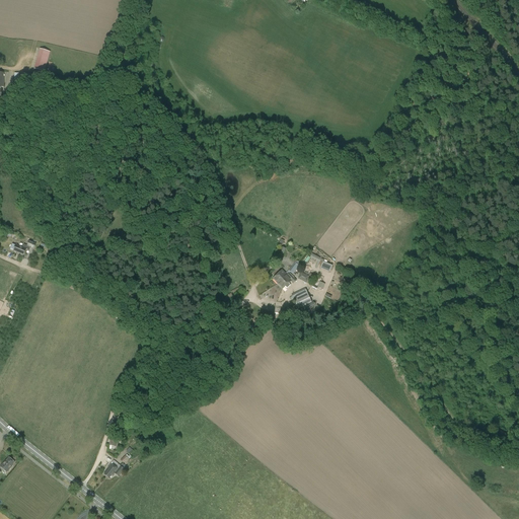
[(49,53),(40,50),(34,70),(44,72),(49,53)]
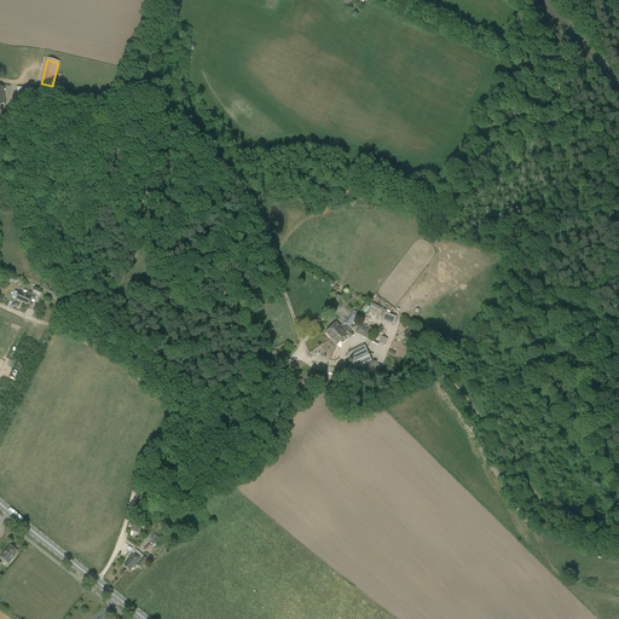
[(25,86),(24,96),(39,99),(40,90),(25,86)]
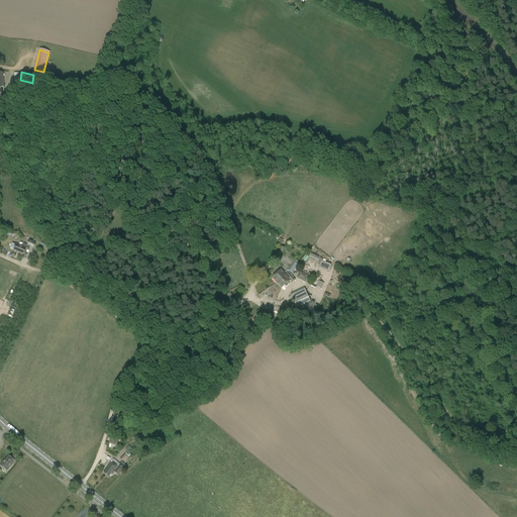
[(142,198),(146,202),(154,194),(150,190),(142,198)]
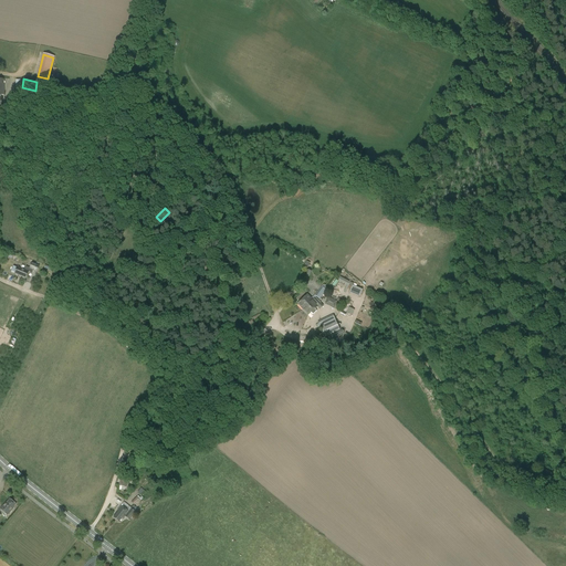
[(37,272),(40,265),(32,263),(29,269),(37,272)]
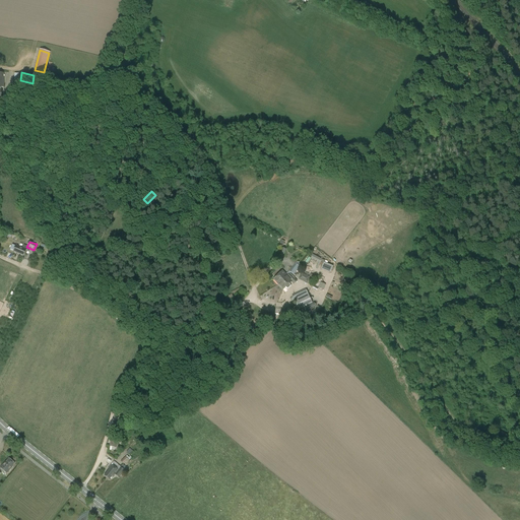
[(12,245),(10,250),(13,251),(13,252),(23,256),(25,250),(15,246),(12,245)]
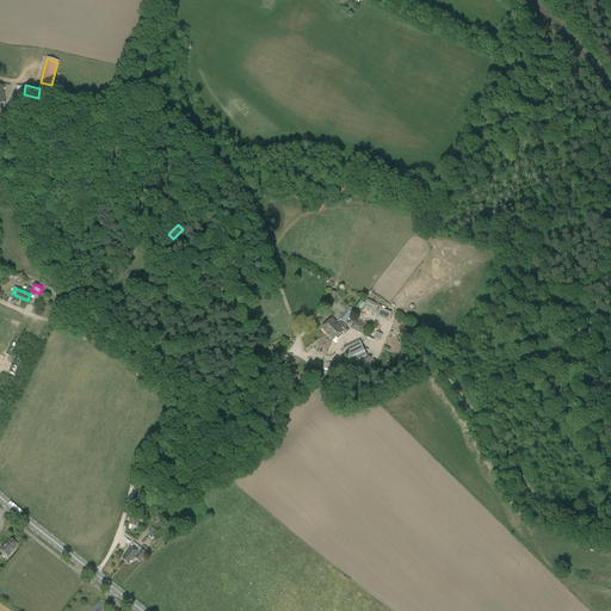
[(387,321),(390,312),(378,308),(375,316),(387,321)]
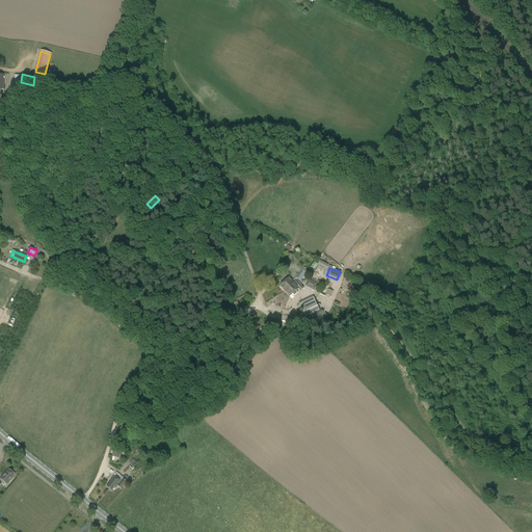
[(281,287),(285,291),(290,296),(292,294),(293,296),(294,296),(298,293),(298,292),(296,290),(298,288),(299,287),(301,286),(296,281),(294,283),(289,277),(280,286),(281,287)]
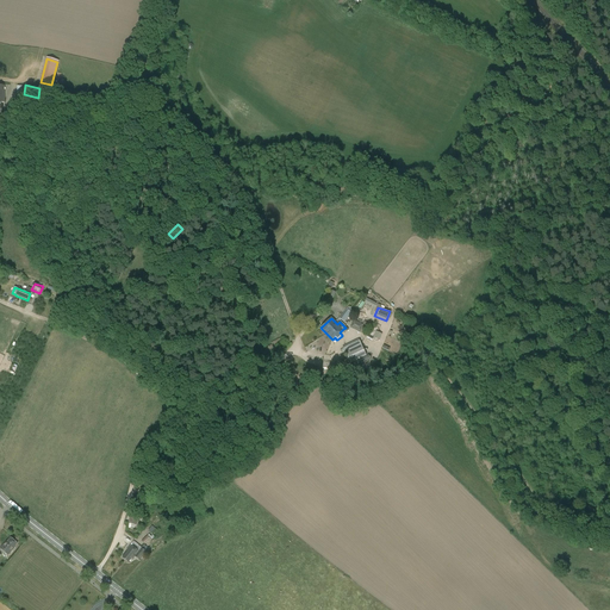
[(356,331),(359,332),(360,331),(362,325),(353,322),(350,328),(356,331)]
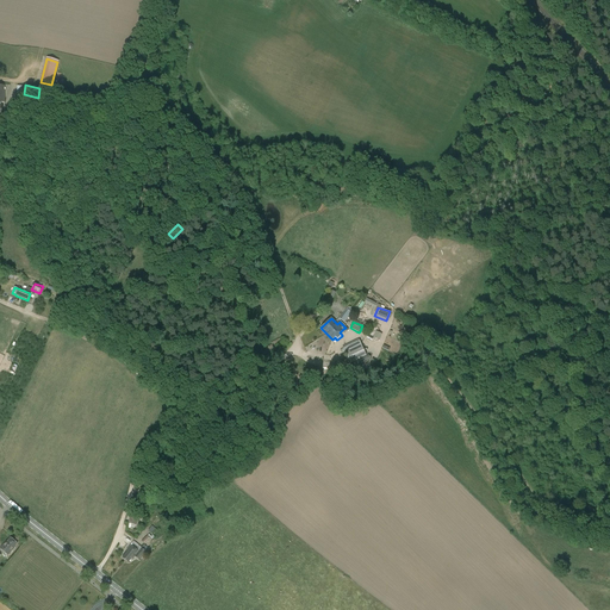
[(371,325),(363,322),(359,332),(365,335),(367,330),(367,331),(371,325)]
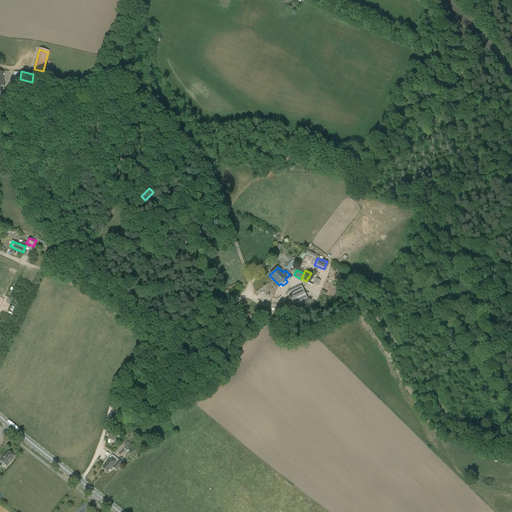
[(223,292),(225,295),(230,293),(239,288),(237,283),(227,288),(228,289),(223,292)]
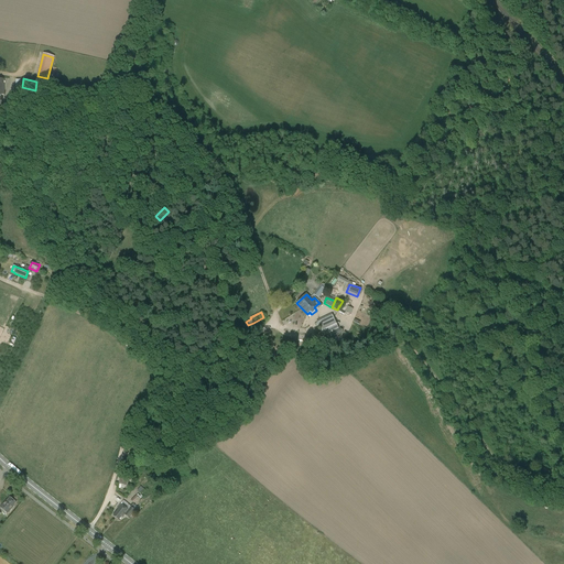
[(321,329),(324,336),(338,329),(332,314),(317,321),(321,329)]
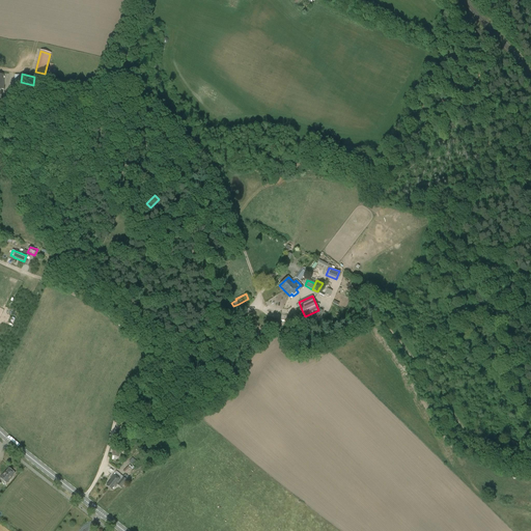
[(140,418),(147,422),(151,414),(143,411),(140,418)]
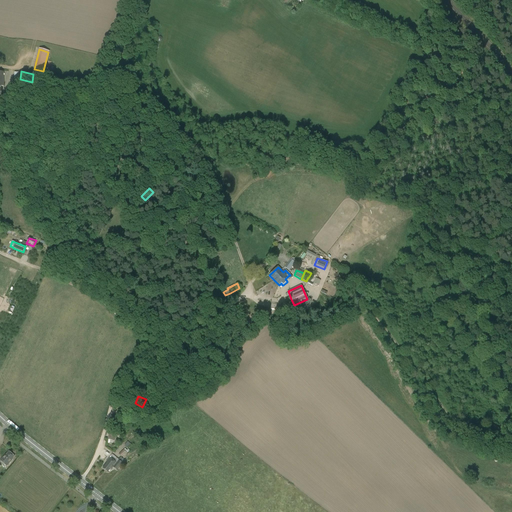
[(108,439),(114,441),(117,430),(110,429),(108,439)]
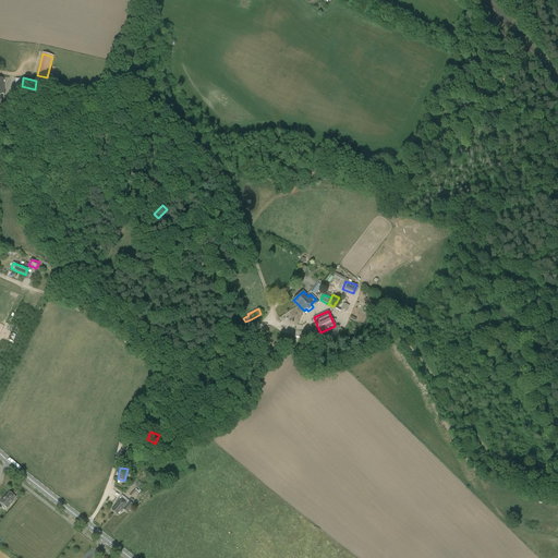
[(130,495),(133,498),(136,495),(136,496),(141,492),(137,488),(130,495)]
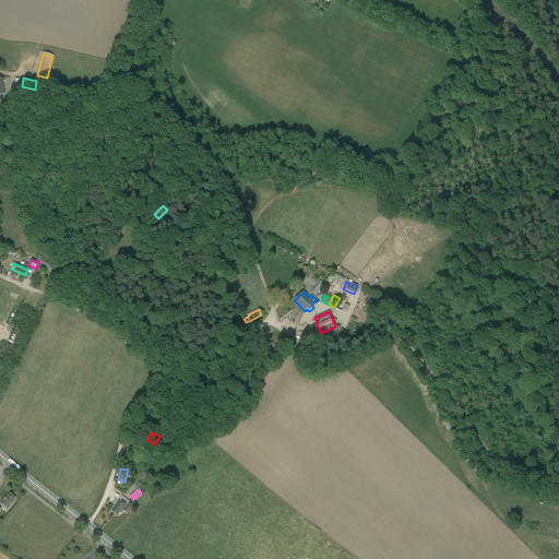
[(115,491),(108,499),(113,502),(119,496),(115,491)]
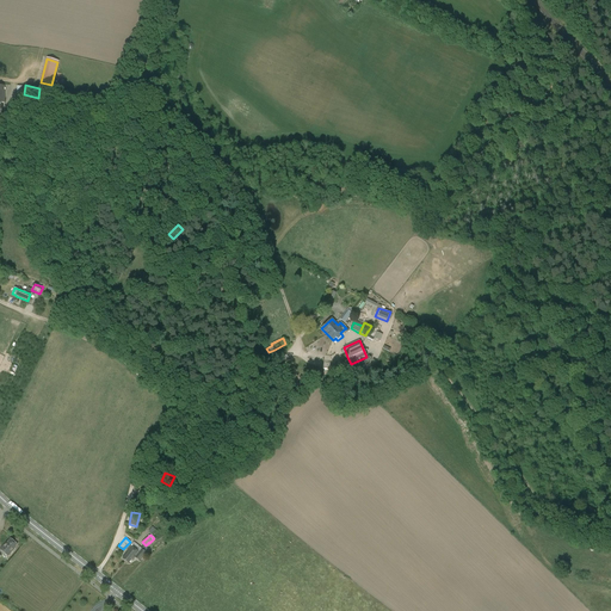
[(17,544),(11,539),(6,543),(0,549),(8,556),(14,549),(14,548),(17,544)]
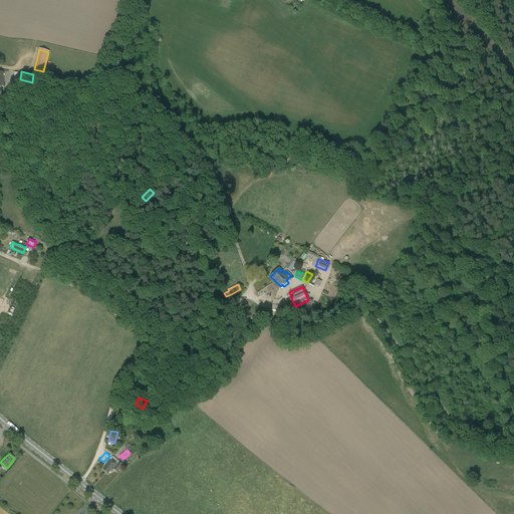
[(107,464),(103,470),(108,474),(110,471),(111,472),(113,469),(117,472),(122,465),(121,464),(123,461),(121,459),(119,462),(112,457),(110,460),(106,464),(107,464)]
